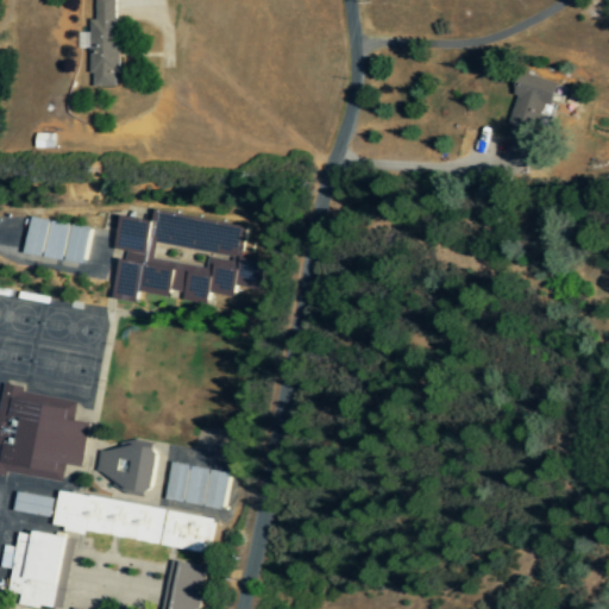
[(115,0),(93,0),(93,20),(87,20),(87,33),(76,32),(76,50),(88,50),(88,76),(93,76),(92,87),(115,87),(115,0)]
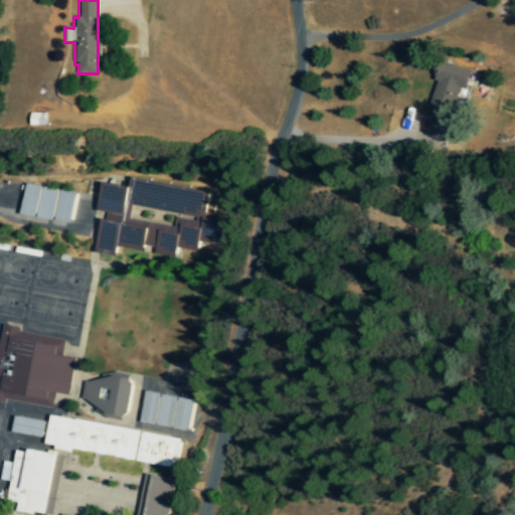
[(428,107),(432,108),(428,121),(443,125),(446,116),(451,117),(459,89),(466,91),(471,70),(440,62),(428,107)]
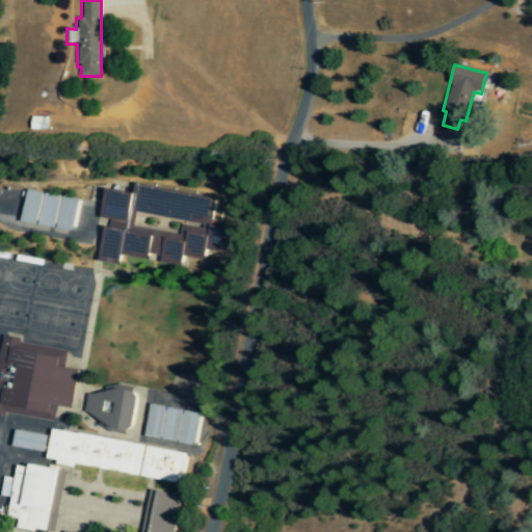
[(101,264),(118,264),(121,259),(148,259),(150,255),(160,258),(160,265),(180,265),(182,259),(202,260),(204,253),(225,253),(225,231),(194,219),(193,224),(183,221),(180,232),(135,232),(135,203),(134,203),(137,191),(134,187),(132,192),(102,191),(102,219),(109,221),(101,247),(101,264)]
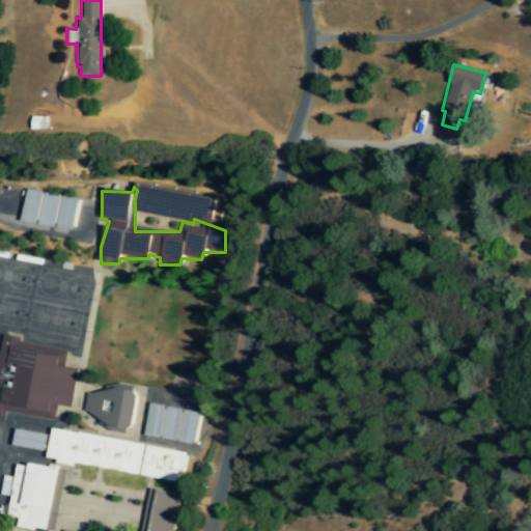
[(78,199),(25,191),(20,222),(72,231),(78,199)]
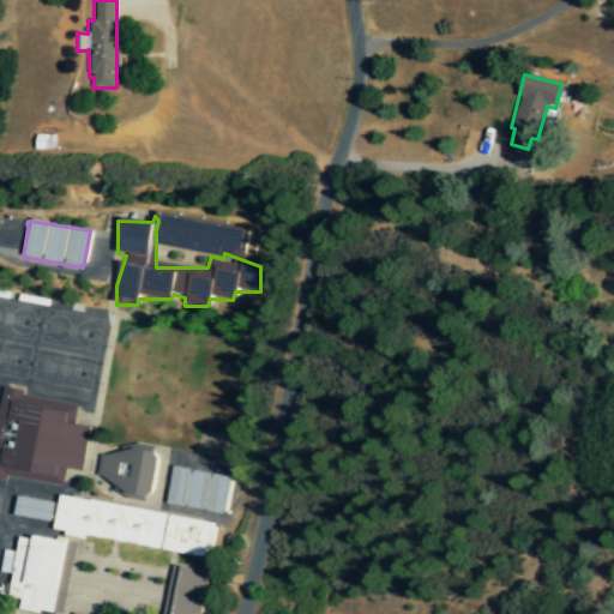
[(0,396),(0,477),(62,488),(65,470),(83,473),(90,428),(73,426),(77,404),(1,392),(0,396)]
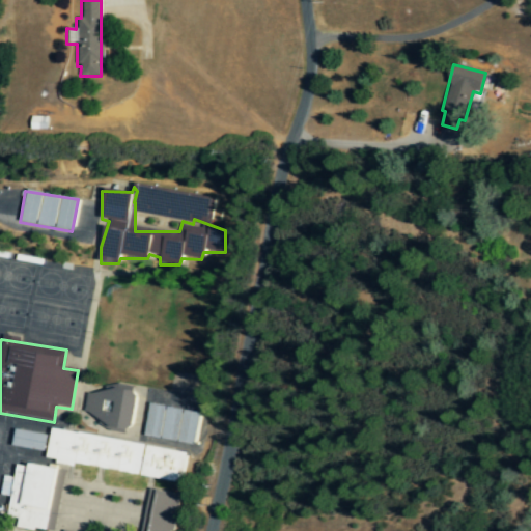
[(87,392),(81,419),(131,429),(138,393),(105,386),(103,395),(87,392)]
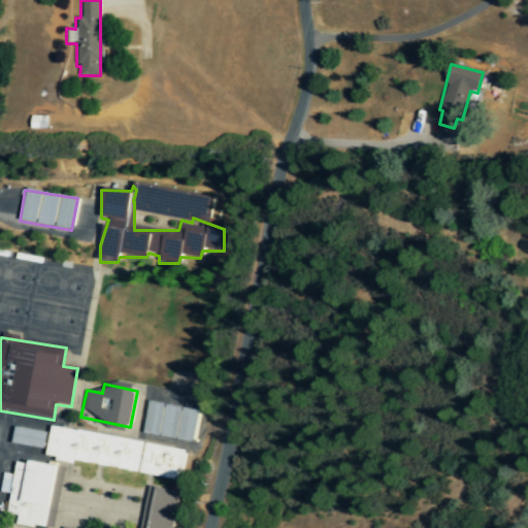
[(142,434),(193,443),(199,411),(147,402),(142,434)]
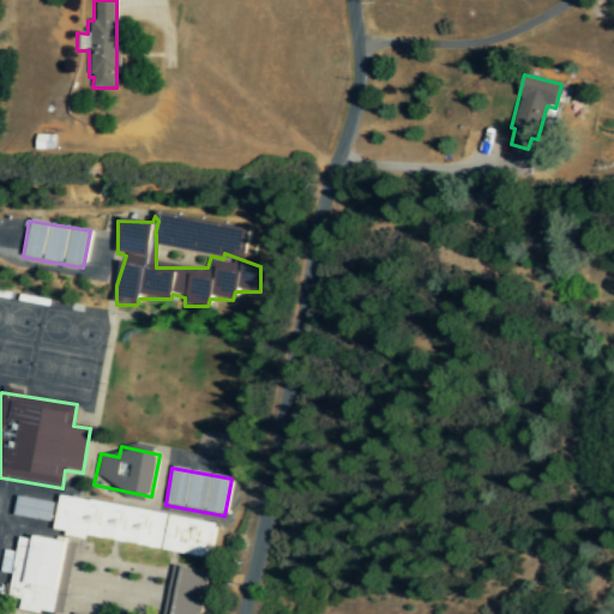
[(52,521),(53,501),(16,499),(14,519),(52,521)]
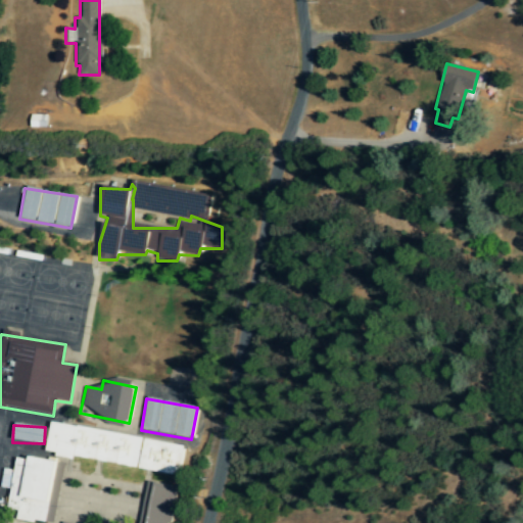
[(35,522),(45,522),(56,462),(29,458),(29,461),(15,459),(13,471),(3,469),(0,483),(0,488),(10,490),(6,510),(17,512),(15,520),(35,522)]
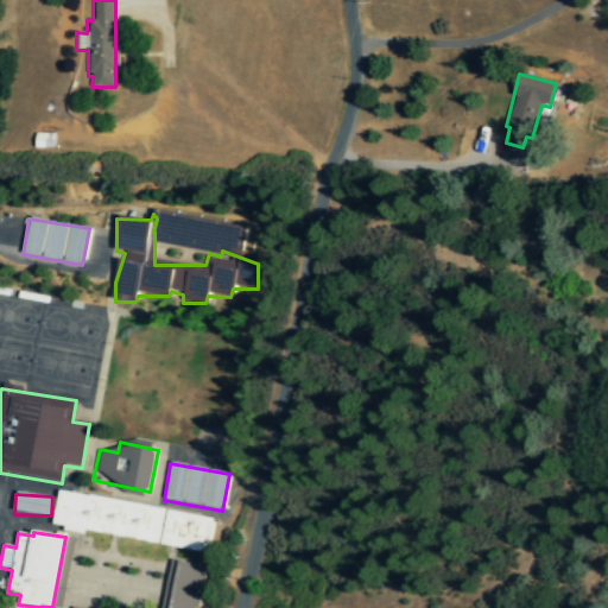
[(162,607),(197,607),(204,565),(169,561),(162,607)]
